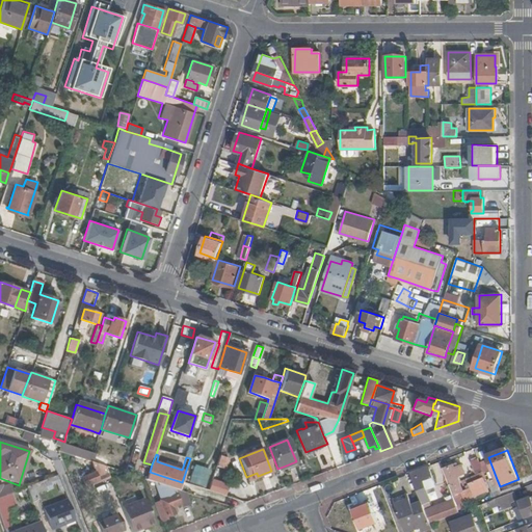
[(228,457),(219,455),(216,466),(223,468),(224,468),(228,457)]
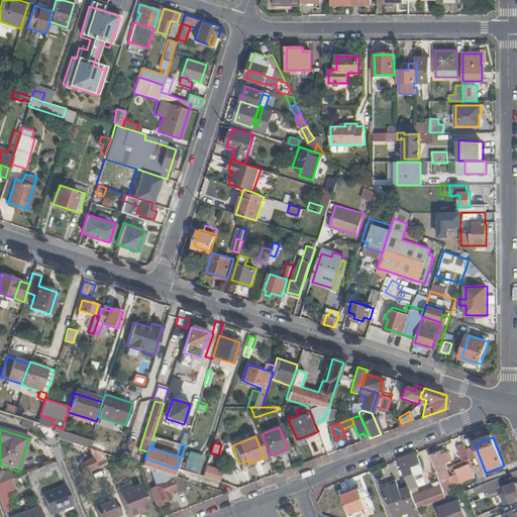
[(466,445),(459,448),(463,461),(468,459),(471,458),(466,445)]
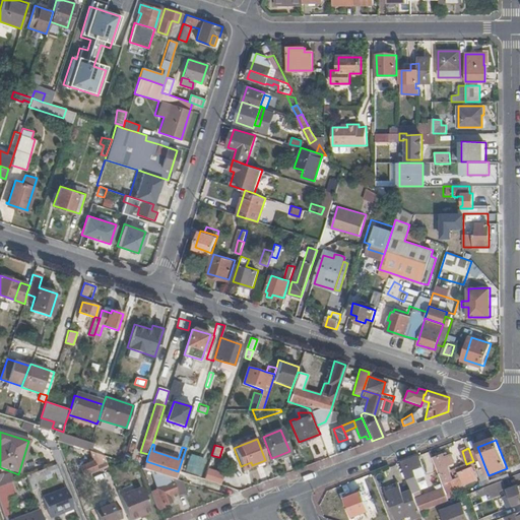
[(82,465),(79,466),(83,475),(96,470),(94,465),(106,461),(104,456),(90,451),(88,451),(92,461),(82,465)]
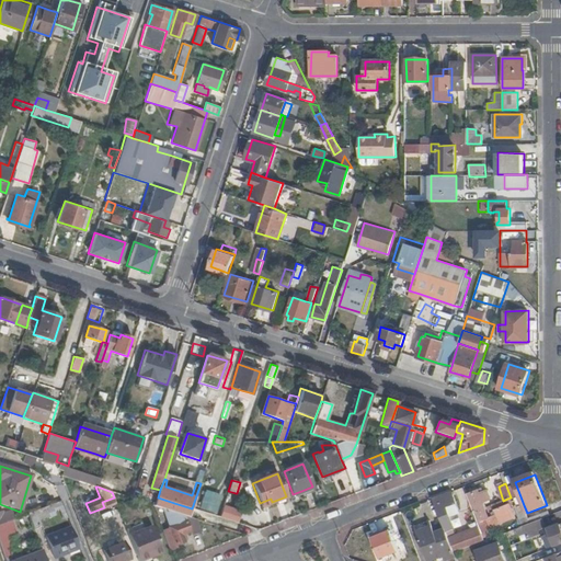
[(499,519),(514,514),(510,504),(495,510),(496,515),(493,516),(490,517),(483,503),(492,499),(489,488),(469,495),(479,522),(483,519),(485,523),(488,522),(490,527),(500,523),(499,519)]
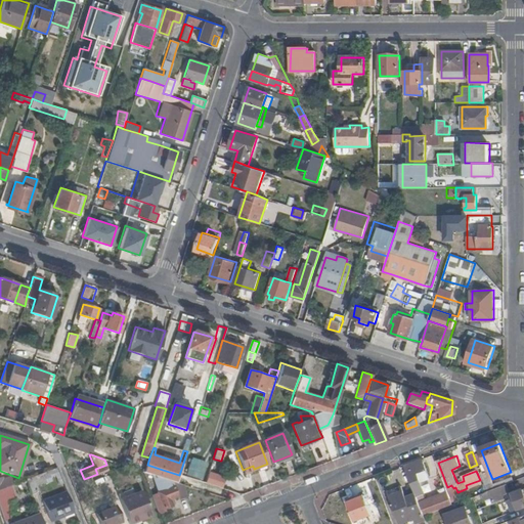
[(202,477),(207,462),(191,456),(186,472),(202,477)]
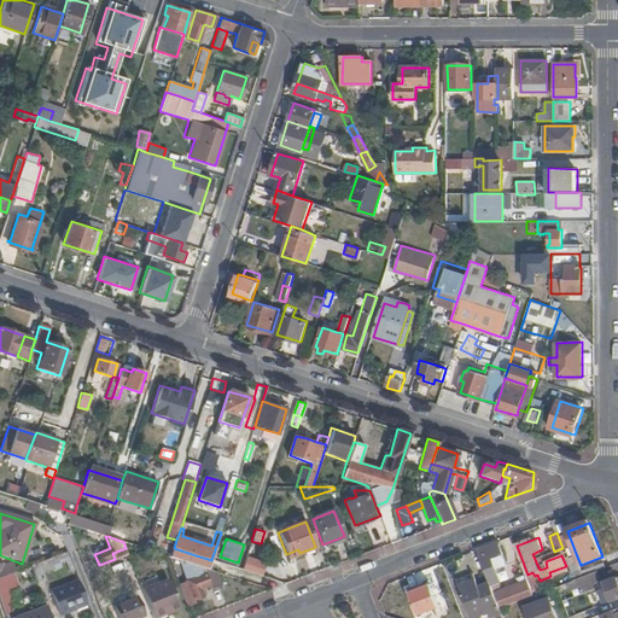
[(491,582),(495,593),(500,592),(497,583),(500,582),(495,567),(506,564),(497,541),(478,548),(489,576),(491,582)]
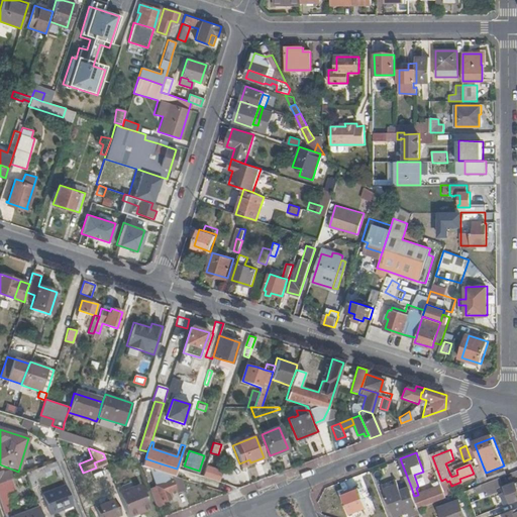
[(105,458),(94,462),(96,468),(107,462),(105,458)]
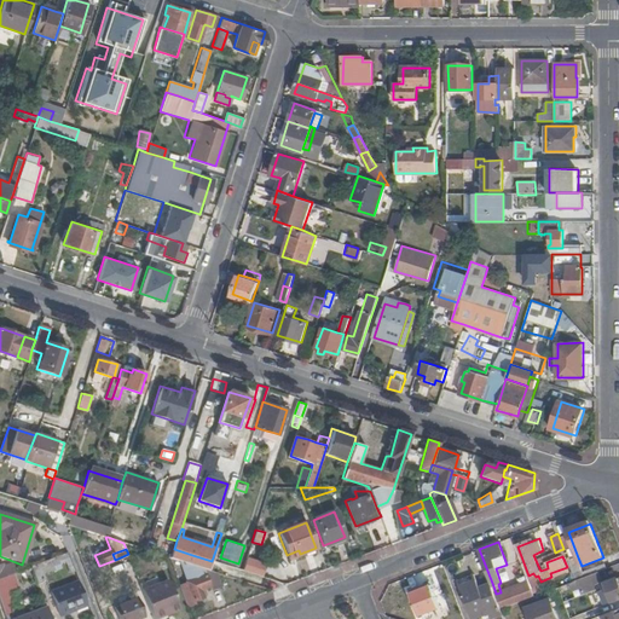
[(555,553),(544,556),(547,562),(562,556),(560,550),(555,553)]
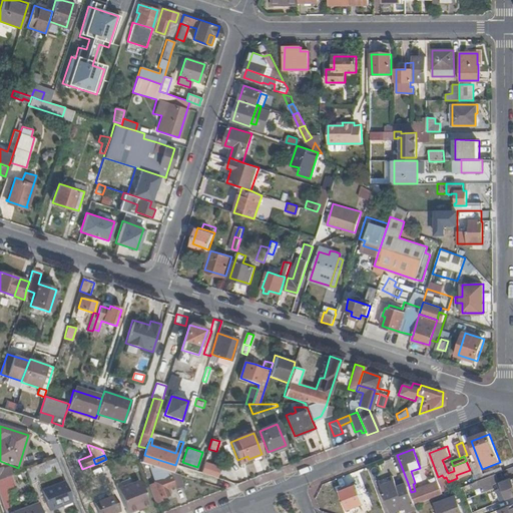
[(58,466),(55,459),(33,468),(35,475),(58,466)]
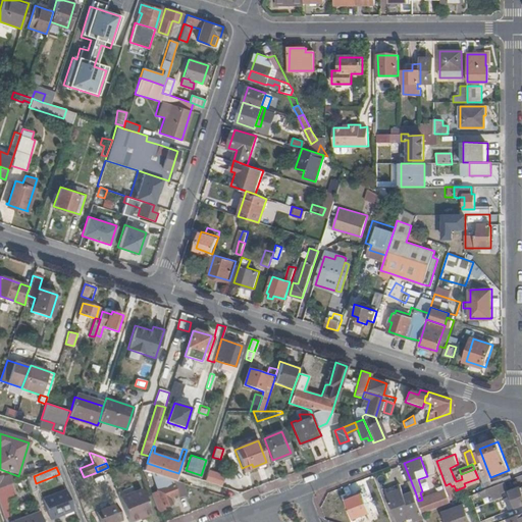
[(145,470),(142,470),(146,480),(152,479),(152,477),(152,473),(145,470)]
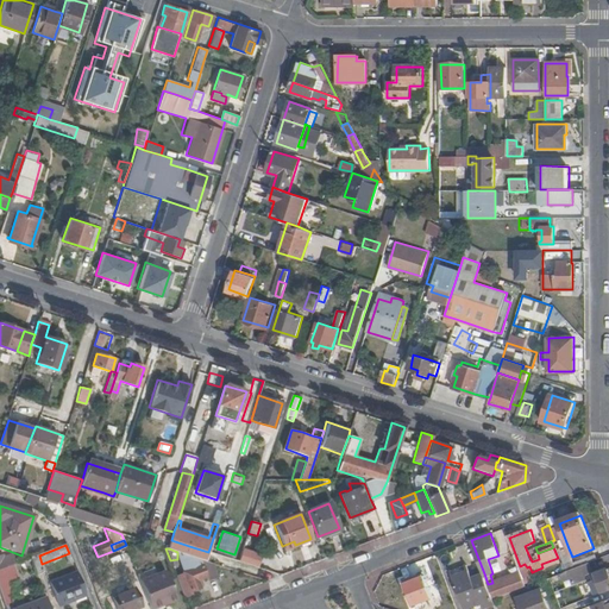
[(244,548),(239,562),(258,567),(263,554),(244,548)]
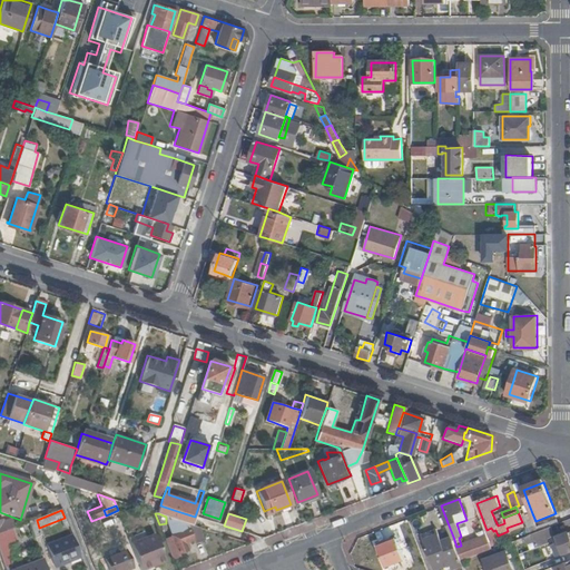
[(532,513),(524,516),(531,534),(539,531),(538,527),(536,521),(532,513)]
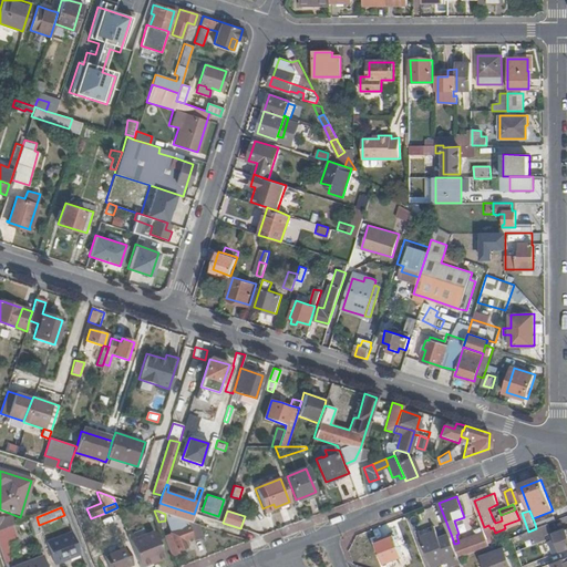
[(165,518),(173,537),(166,540),(171,553),(178,550),(177,548),(185,545),(183,539),(192,535),(194,540),(203,537),(197,524),(165,514),(165,518)]
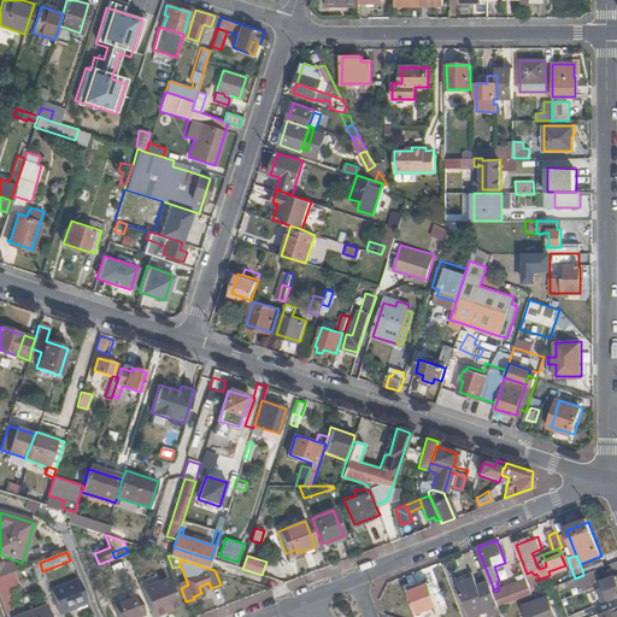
[(605,566),(604,562),(582,570),(583,575),(597,569),(605,566)]
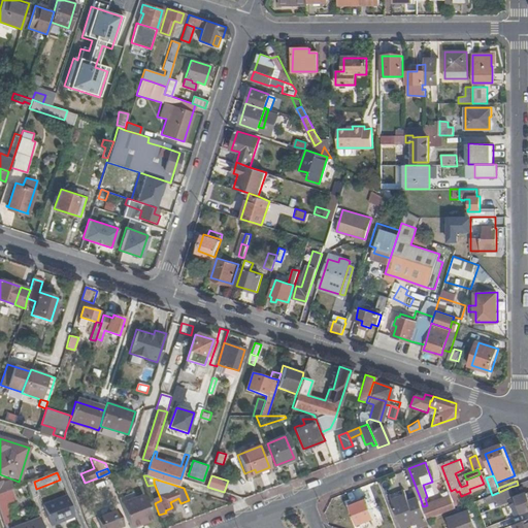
[(34,482),(27,485),(32,498),(38,495),(36,489),(34,482)]
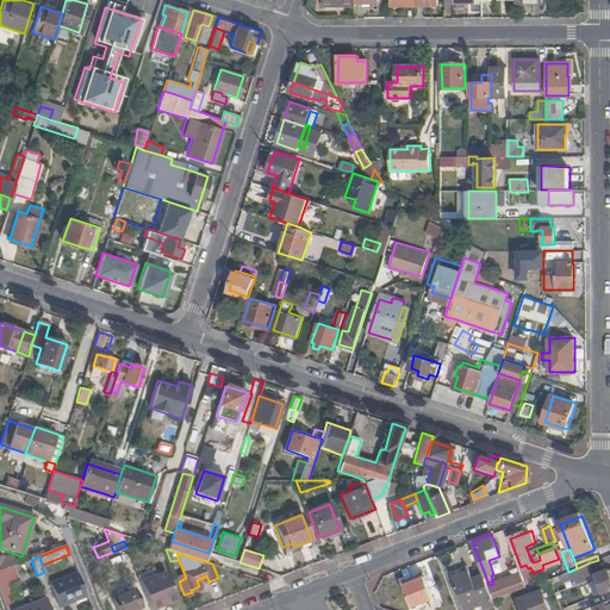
[(453,570),(467,609),(483,604),(477,587),(472,578),(475,576),(473,572),(471,562),(453,570)]
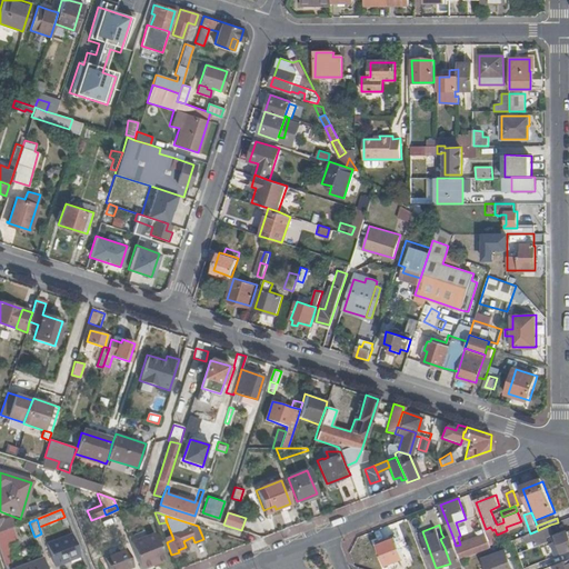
[(545,536),(553,532),(550,525),(538,530),(530,533),(523,536),(526,540),(532,537),(536,546),(547,541),(545,536)]
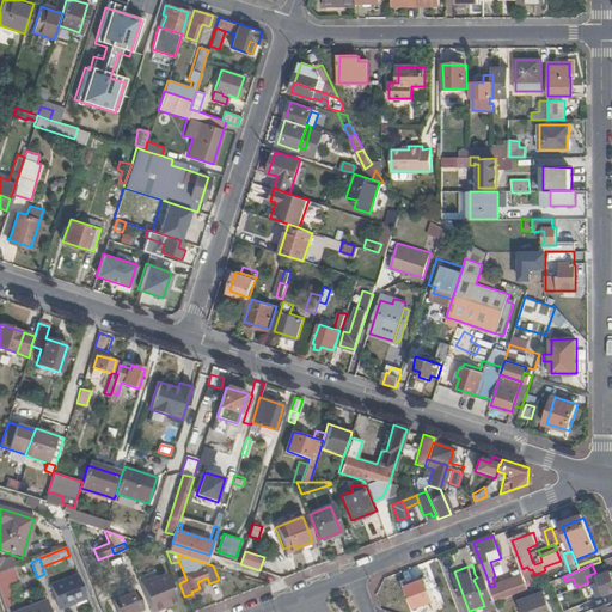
[(2,573),(0,573),(0,593),(5,609),(12,606),(8,595),(11,594),(8,586),(18,582),(13,569),(2,573)]
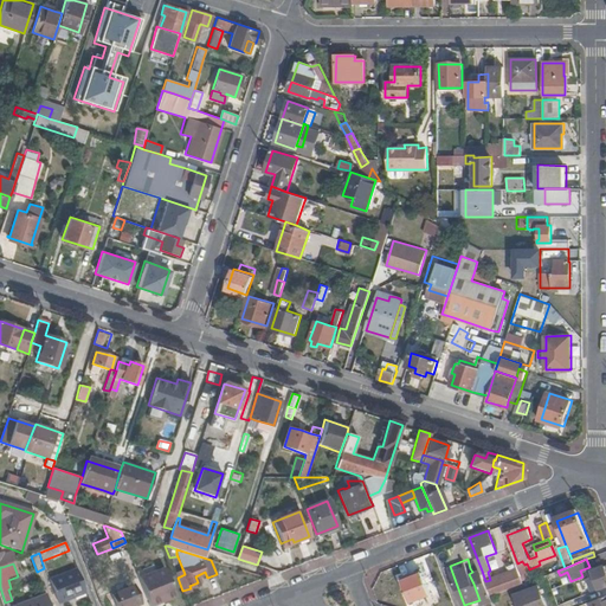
[(479,565),(470,568),(472,572),(472,574),(482,571),(479,565)]
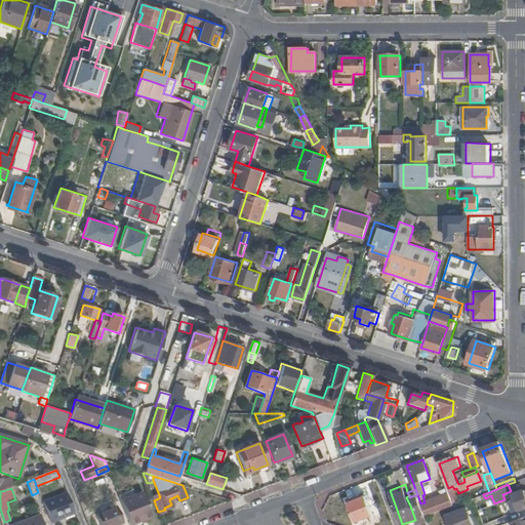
[(130,490),(118,494),(130,524),(151,517),(140,492),(132,495),(130,490)]
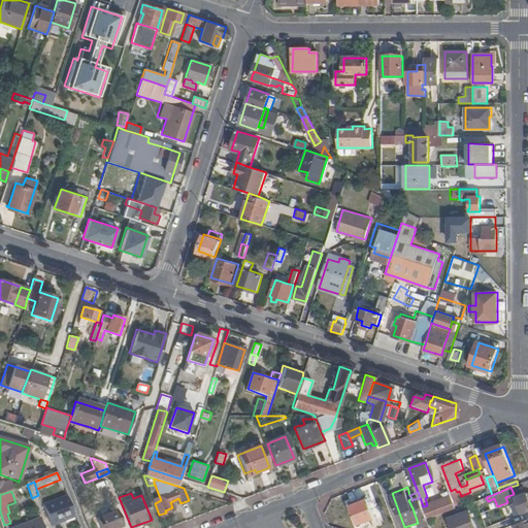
[(516,502),(512,504),(516,515),(527,509),(527,494),(527,493),(515,498),(516,502)]
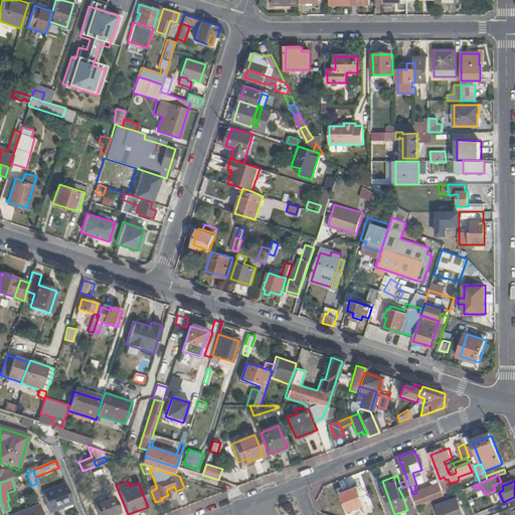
[(360,488),(359,484),(342,490),(343,494),(360,488)]
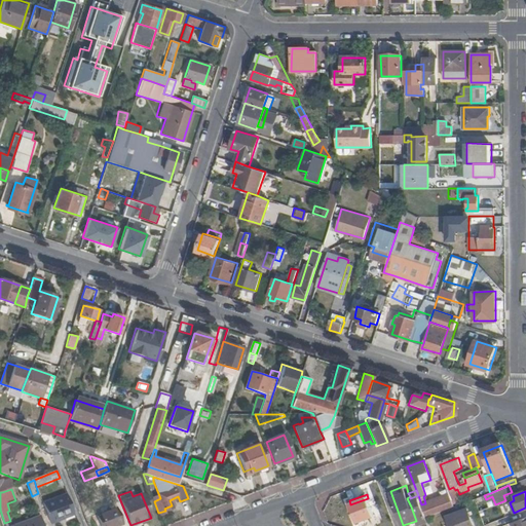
[(425,503),(421,504),(426,518),(455,506),(450,494),(425,503)]
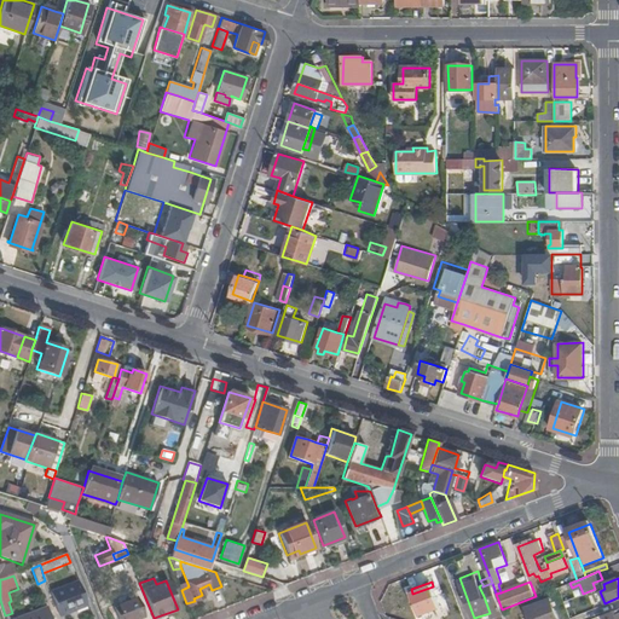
[(51,594),(61,617),(88,606),(79,583),(51,594)]
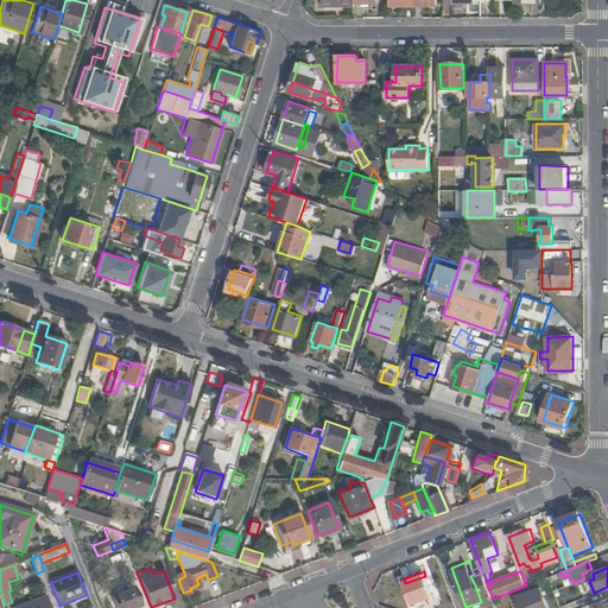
[(477,584),(475,586),(481,602),(488,600),(489,603),(494,601),(493,599),(487,583),(483,572),(474,576),(477,584)]
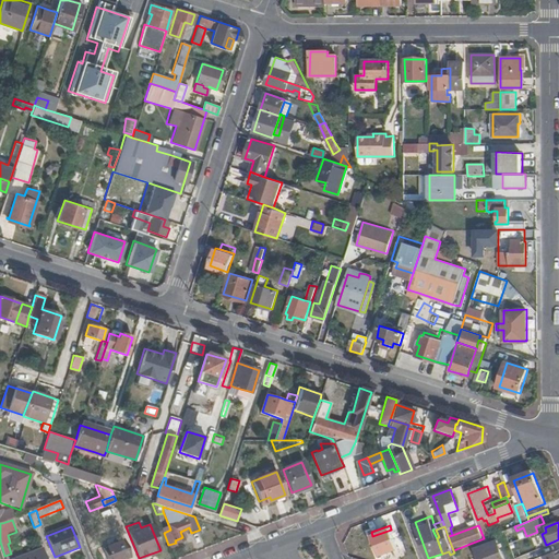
[(380,557),(400,549),(391,530),(372,536),(380,557)]
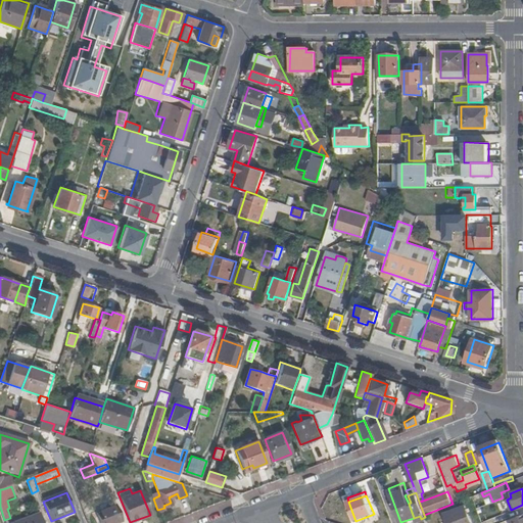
[(474,522),(468,504),(445,512),(449,522),(474,522)]
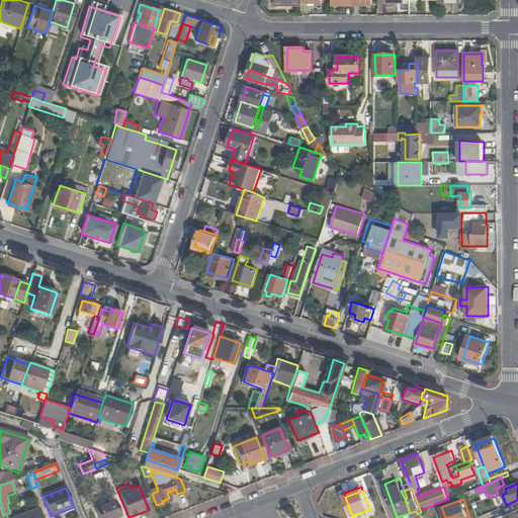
[(113,517),(120,515),(114,500),(96,507),(99,517),(113,517)]
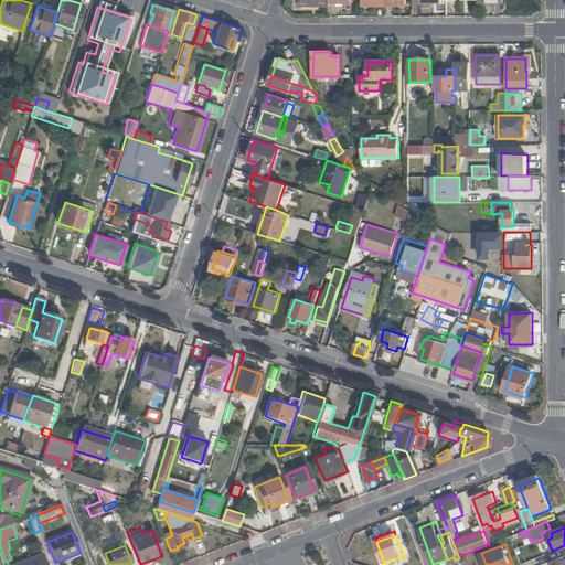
[(564,564),(564,555),(555,560),(550,562),(550,564),(564,564)]
